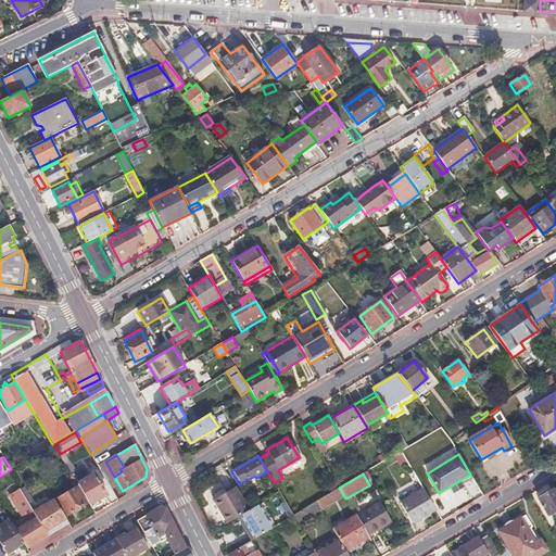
[(77,485),(91,509),(101,504),(99,500),(106,495),(95,475),(77,485)]
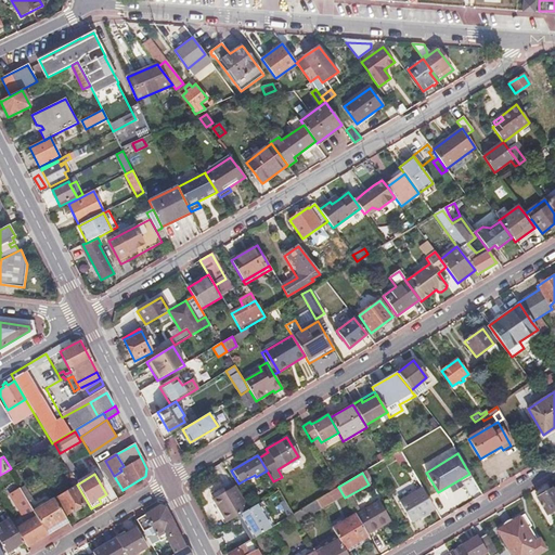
[(86,503),(76,487),(56,499),(66,515),(86,503)]
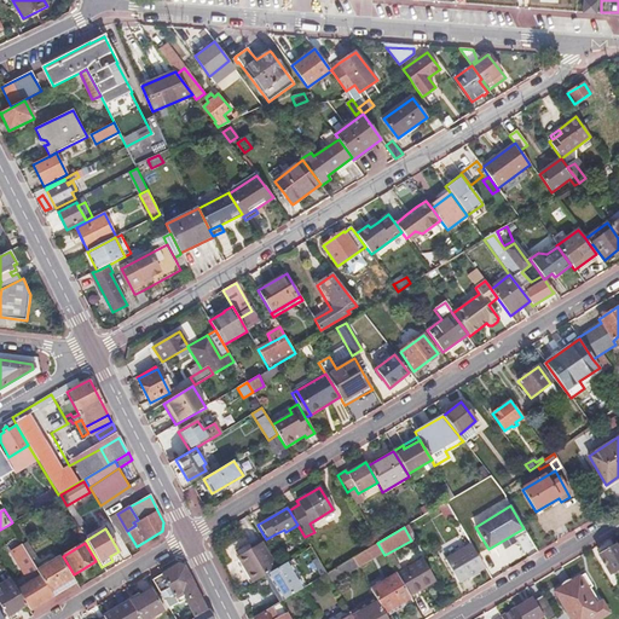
[(247,573),(253,583),(262,577),(266,576),(277,570),(261,543),(237,557),(243,567),(246,566),(249,572),(247,573)]
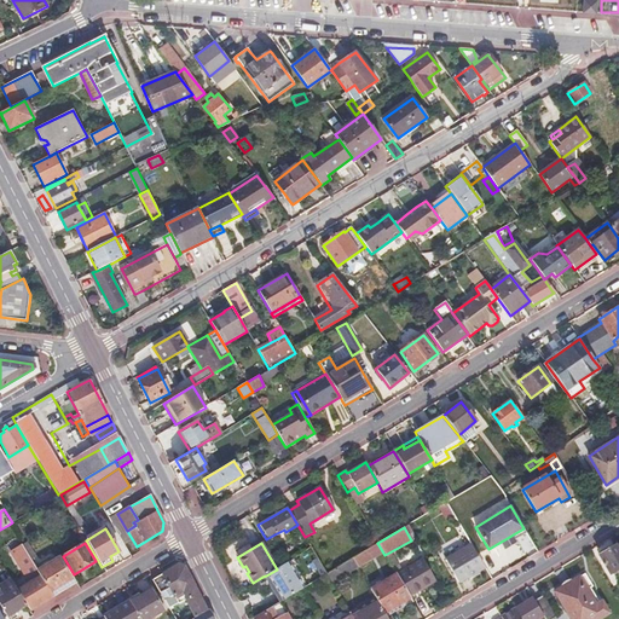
[(17,590),(27,606),(29,611),(53,597),(38,571),(22,545),(11,553),(28,580),(23,583),(24,585),(17,590)]
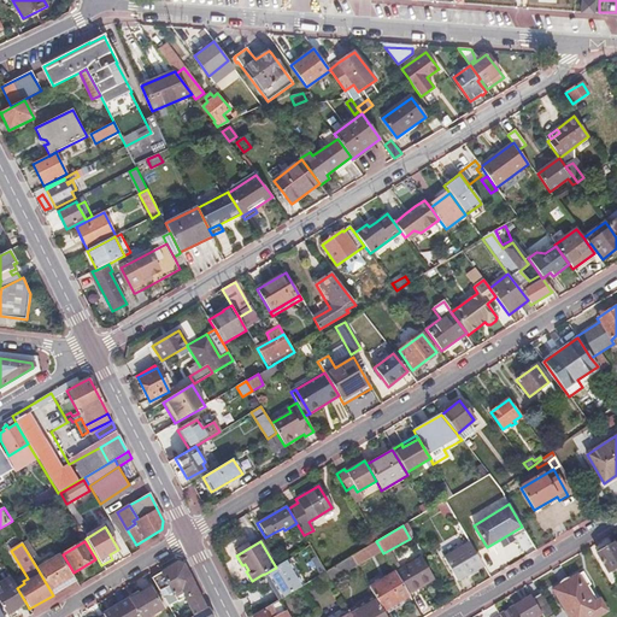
[(483,569),(469,544),(442,559),(458,585),(483,569)]
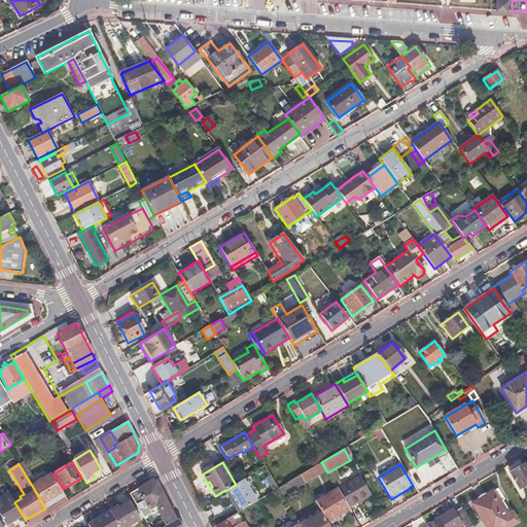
[(526,467),(526,465),(525,464),(510,472),(520,489),(525,486),(526,488),(526,467)]
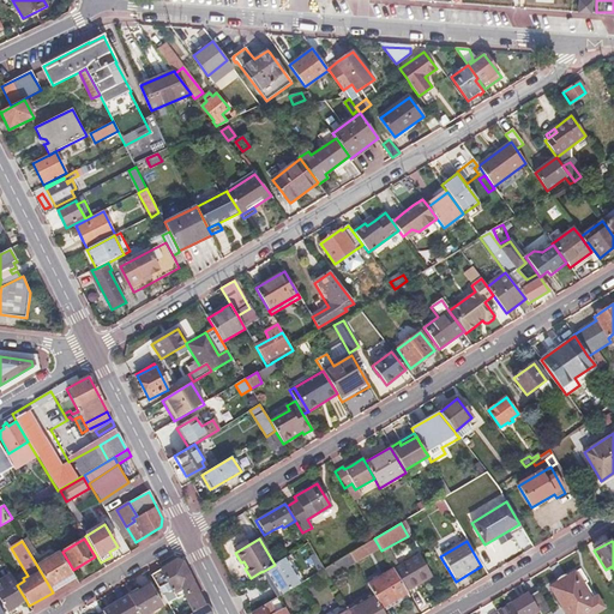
[(369,554),(363,546),(349,554),(354,563),(369,554)]
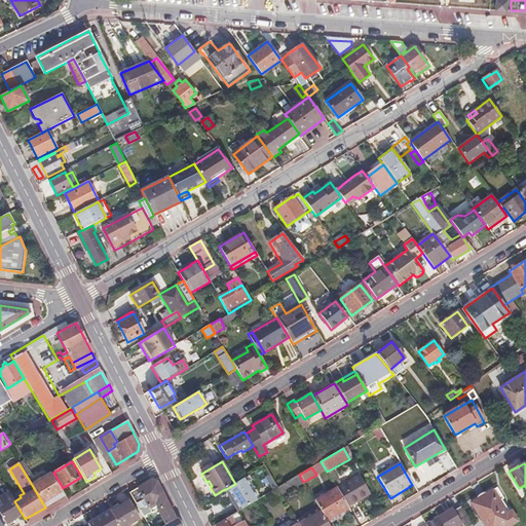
[(32,485),(45,508),(65,495),(51,474),(32,485)]
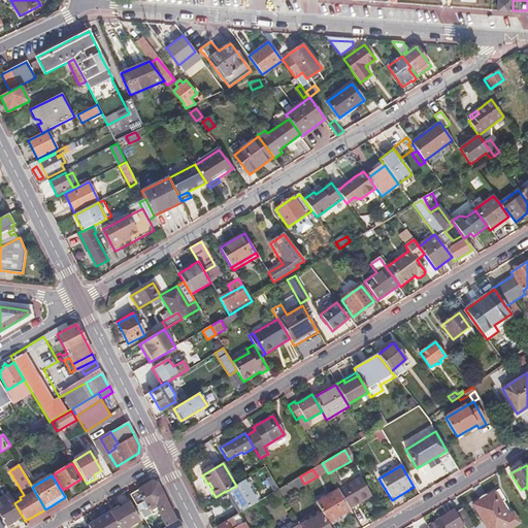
[(278,490),(270,476),(265,480),(273,493),(278,490)]
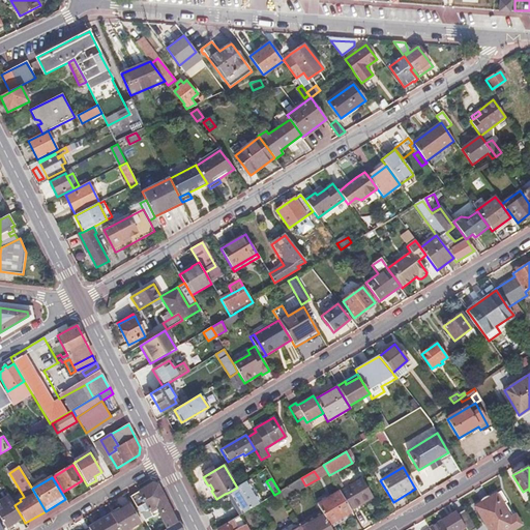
[(305,486),(301,478),(280,492),(284,499),(305,486)]
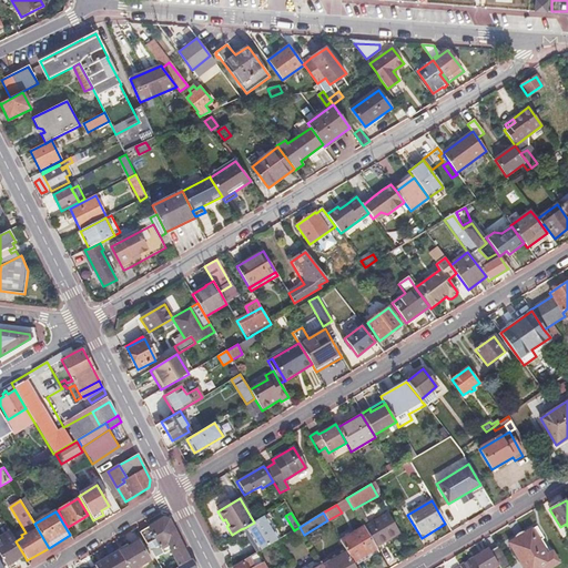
[(362,513),(356,515),(363,526),(367,523),(362,513)]
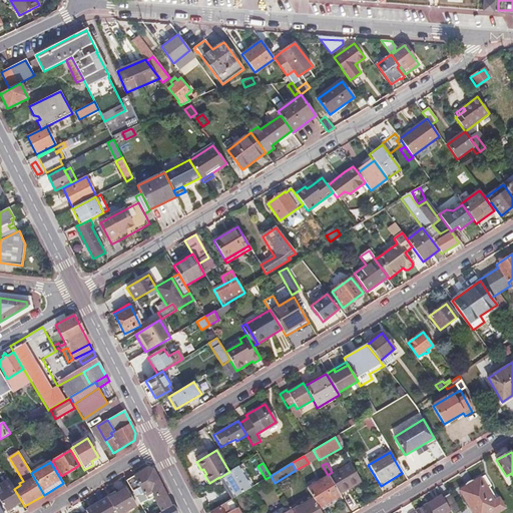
[(361,482),(351,464),(329,477),(339,494),(361,482)]
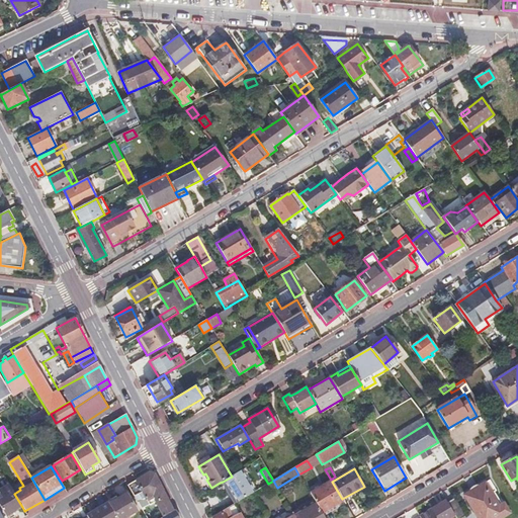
[(251,494),(253,492),(240,470),(232,477),(223,482),(236,503),(251,494)]
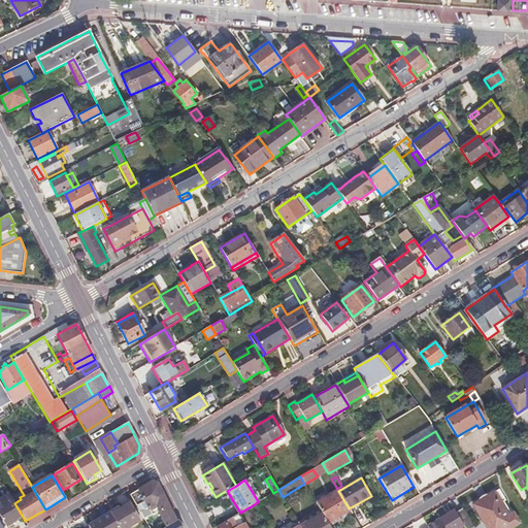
[(166,527),(176,521),(157,483),(152,482),(129,495),(149,527),(155,527),(152,522),(155,520),(149,508),(150,507),(155,505),(156,507),(166,527)]
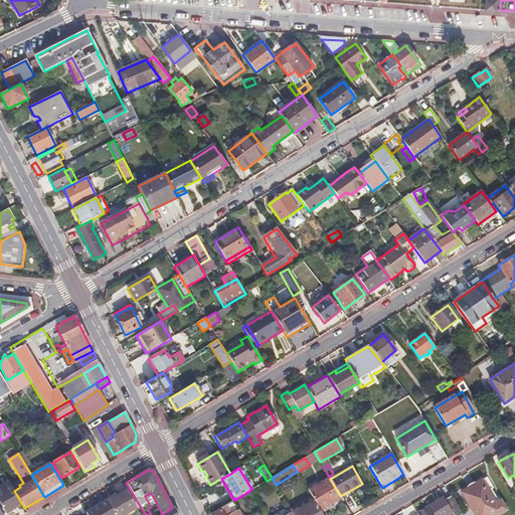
[(11,475),(6,478),(10,485),(15,482),(11,475)]
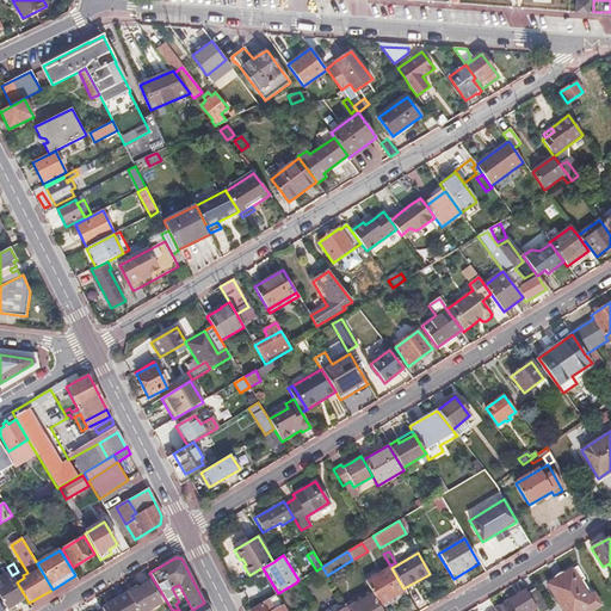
[(578,567),(572,569),(579,582),(585,579),(578,567)]
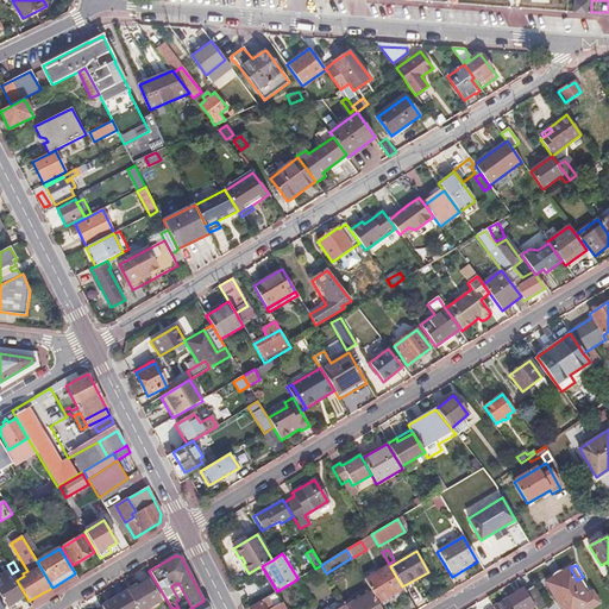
[(262,566),(258,567),(274,592),(277,591),(262,566)]
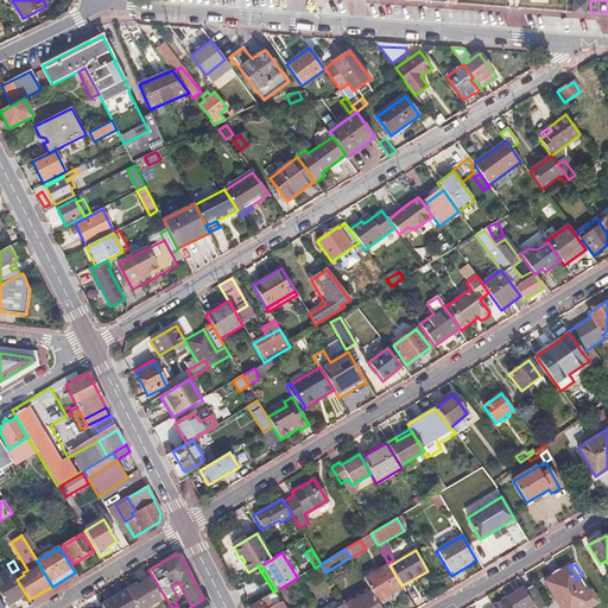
[(401,586),(390,565),(363,580),(368,587),(378,602),(403,588),(401,586)]
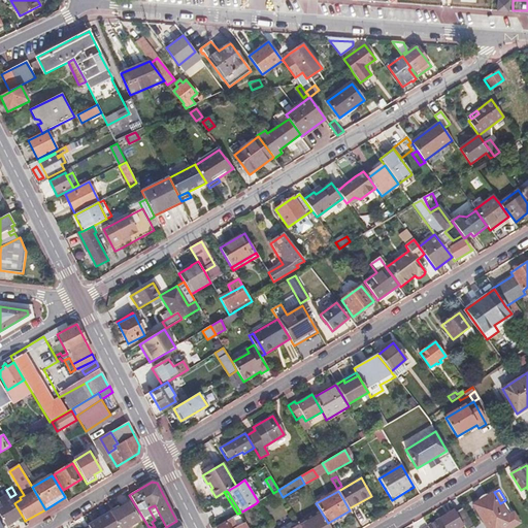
[(500,503),(494,492),(473,504),(487,527),(510,527),(520,524),(515,515),(509,518),(500,503)]
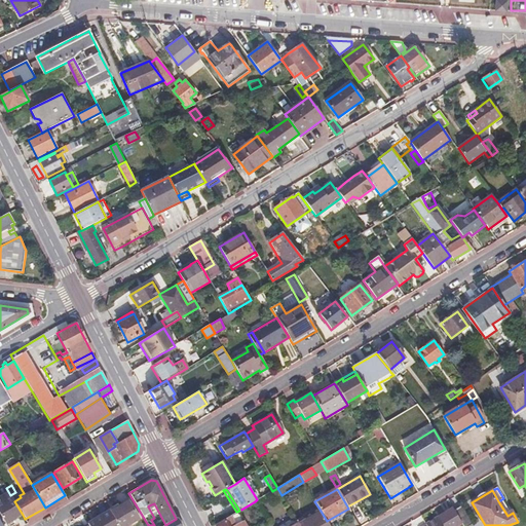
[(0,508),(0,514),(6,525),(23,515),(14,501),(13,499),(0,508)]
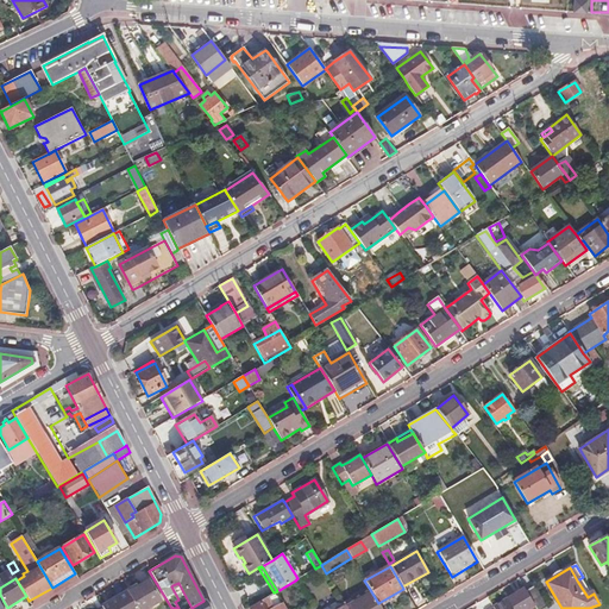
[(157,595),(148,581),(129,592),(138,608),(145,608),(161,601),(157,595)]
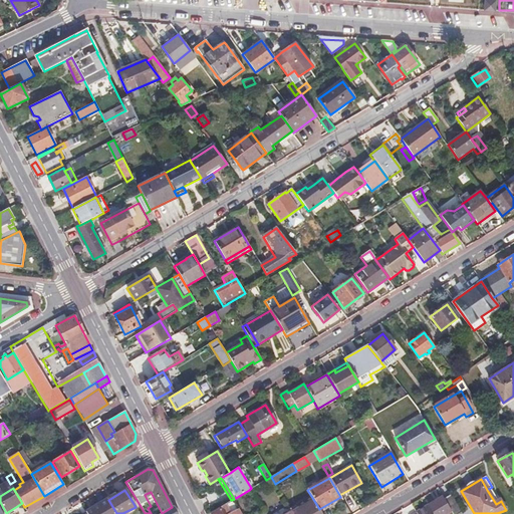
[(451,495),(443,499),(451,511),(458,507),(451,495)]
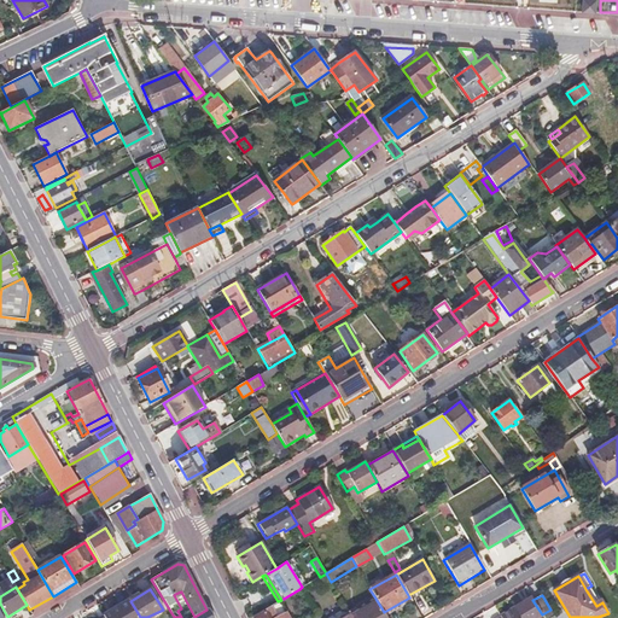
[(374,596),(348,612),(350,616),(351,617),(386,617),(384,612),(374,596)]
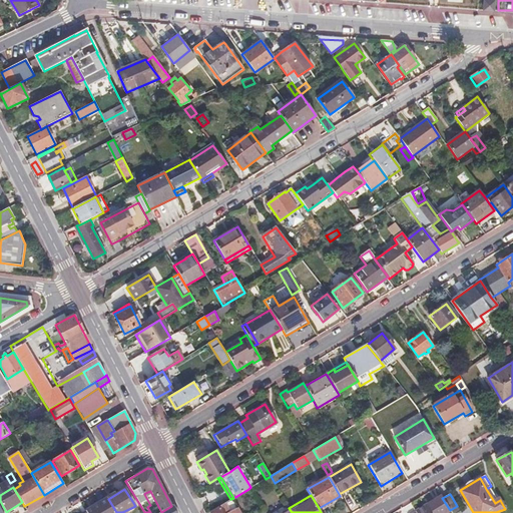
[(442,498),(441,496),(427,504),(424,506),(415,512),(416,512),(445,512),(450,510),(442,498)]
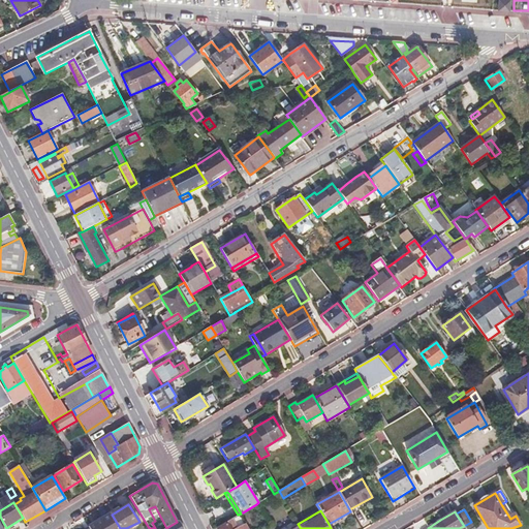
[(119,528),(118,527),(111,515),(110,514),(95,523),(88,527),(89,528),(119,528)]
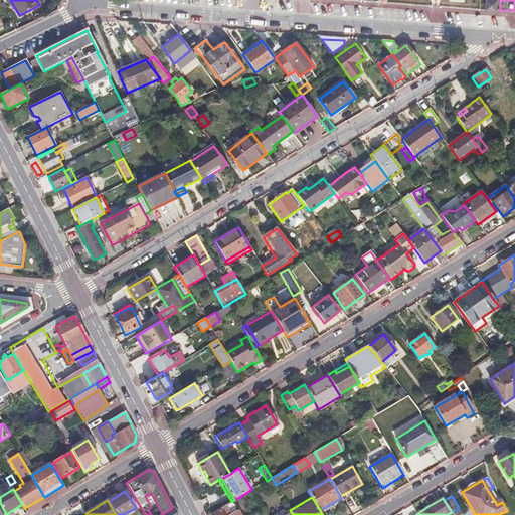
[(239,514),(231,501),(219,509),(220,510),(211,514),(239,514)]
